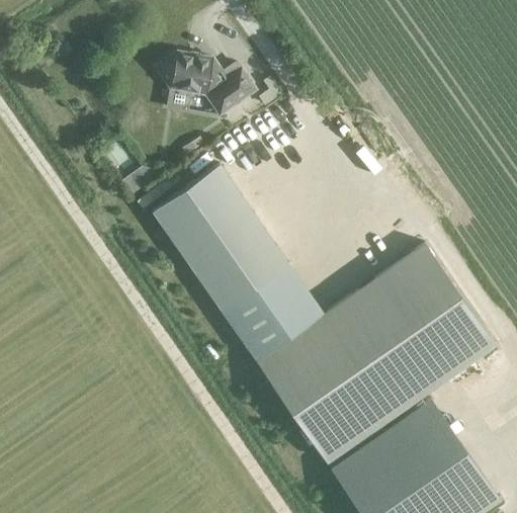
[(171,91),(207,98),(221,117),(234,108),(229,100),(236,96),(241,103),(256,93),(238,66),(224,76),(213,62),(199,60),(199,62),(191,60),(191,58),(178,56),(157,70),(171,91)]
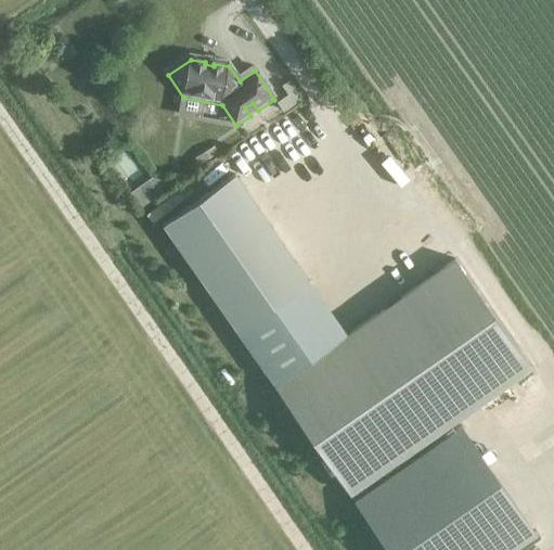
[(303,102),(296,93),(291,97),(279,104),(285,114),(303,102)]
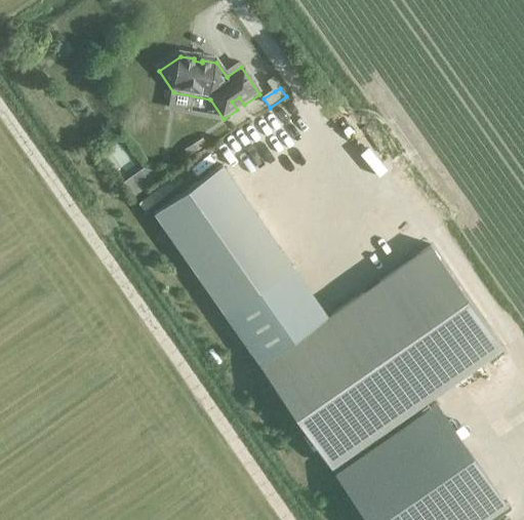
[(223,169),(155,216),(226,318),(293,271),(223,169)]
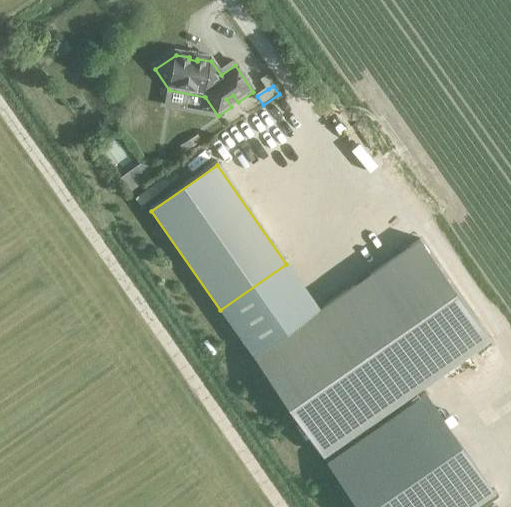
[(335,217),(362,257),(371,251),(345,211),(335,217)]
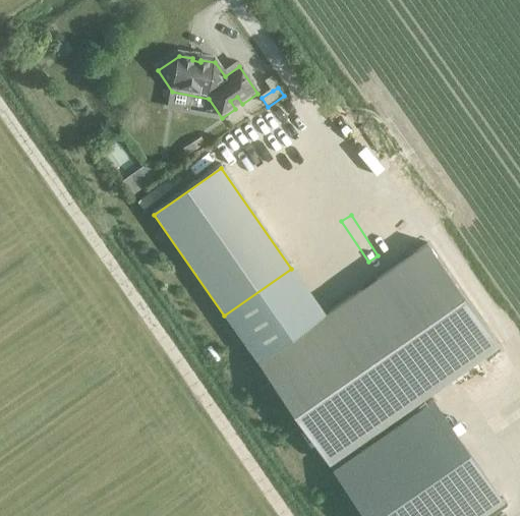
[(428,247),(258,365),(329,467),(499,349),(428,247)]
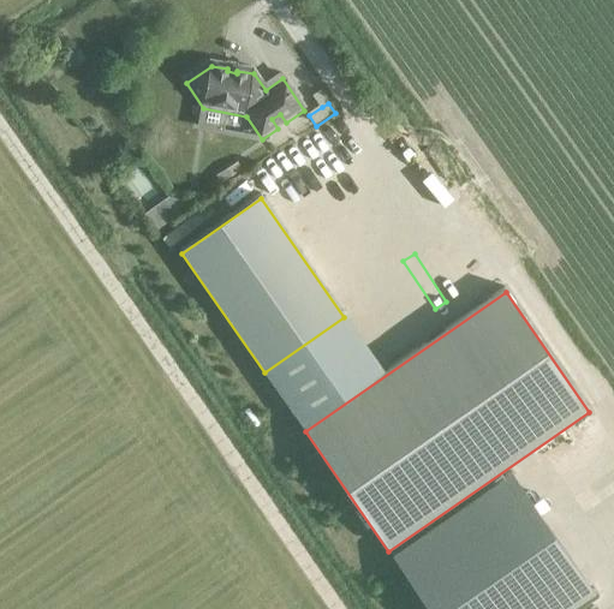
[(613,413),(603,398),(590,406),(613,442),(613,413)]
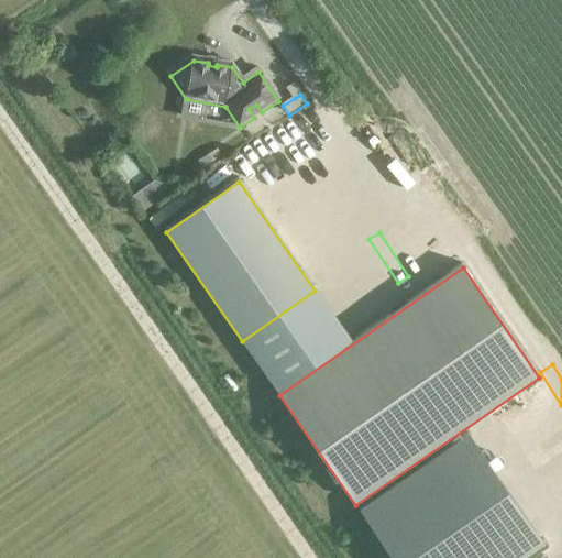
[(528,414),(517,420),(537,450),(548,444),(528,414)]
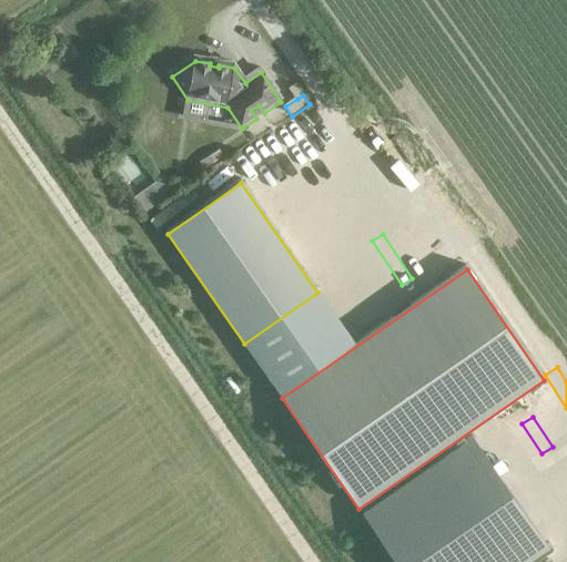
[(503,463),(512,458),(499,439),(490,445),(503,463)]
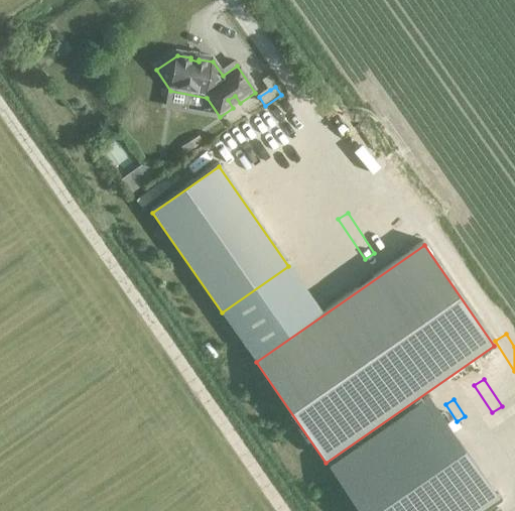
[(407,463),(400,465),(406,481),(431,472),(428,463),(409,469),(407,463)]
